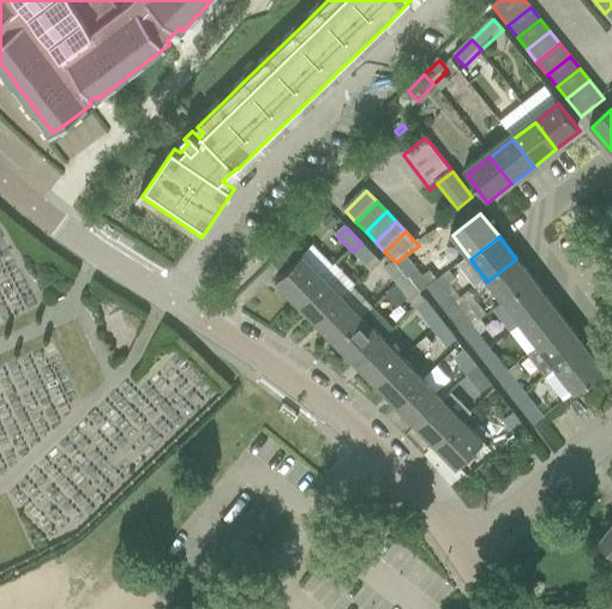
[(376,259),(361,243),(353,252),(367,266),(376,259)]
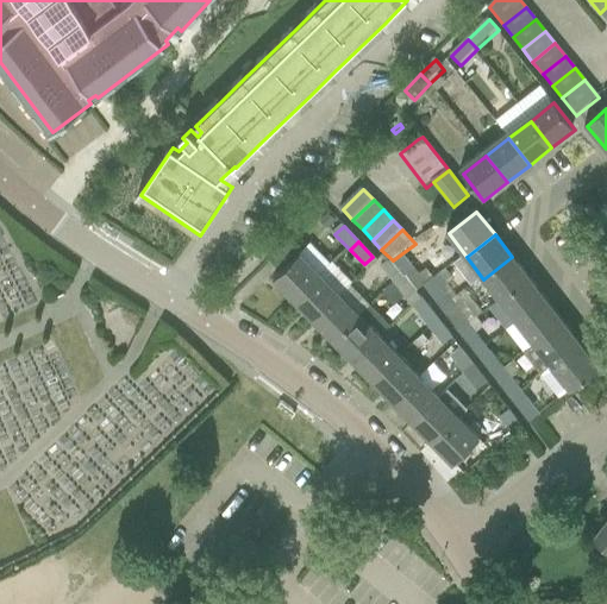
[(393,260),(406,277),(419,294),(425,289),(436,281),(429,271),(420,276),(402,253),(393,260)]
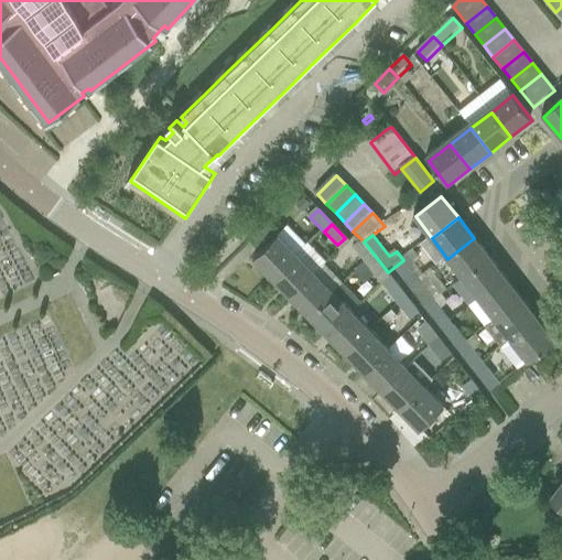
[(273,280),(298,257),(279,237),(255,260),(273,280)]
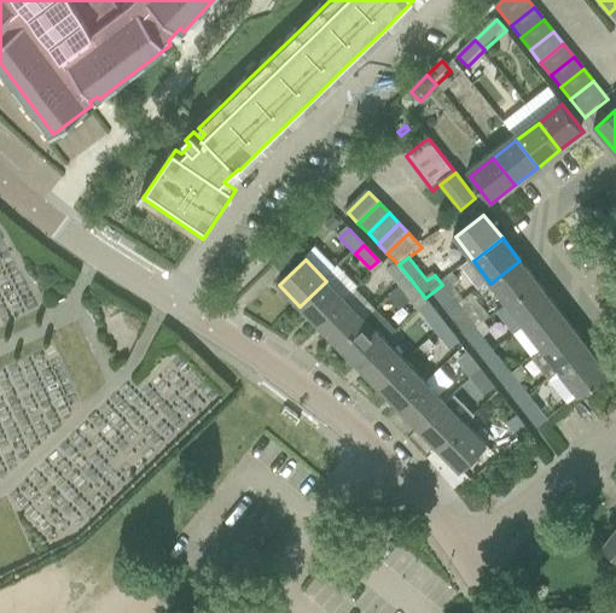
[(538,284),(519,261),(490,284),(509,307),(538,284)]
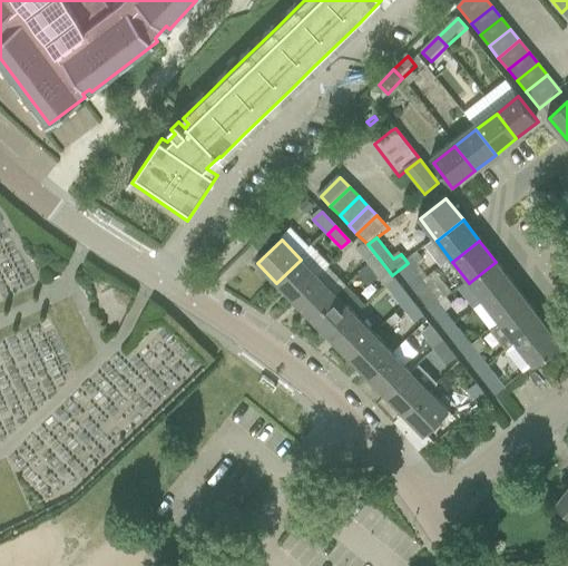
[(368,244),(366,243),(356,251),(370,267),(380,260),(368,244)]
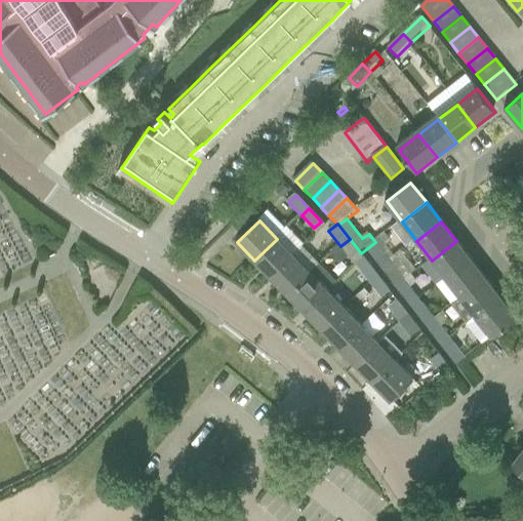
[(287,229),(277,239),(254,261),(272,278),(294,256),(305,246),(287,229)]
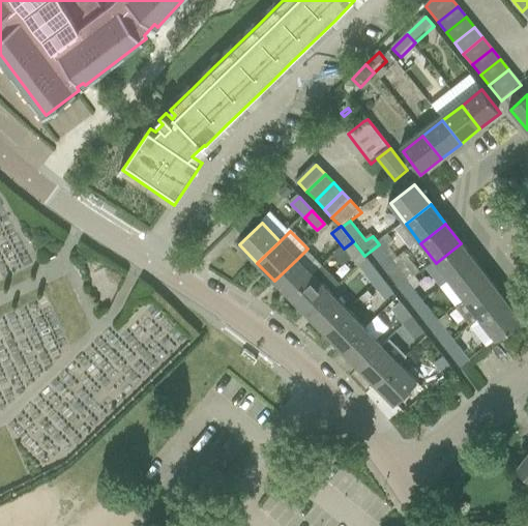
[(388,237),(379,244),(370,252),(384,271),(399,260),(390,250),(396,246),(388,237)]
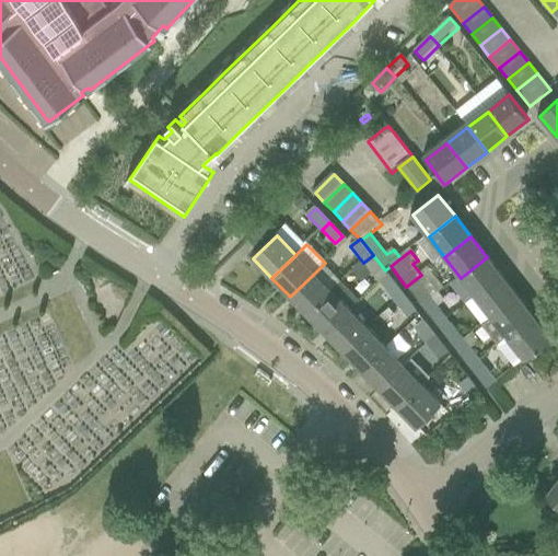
[(385,270),(373,255),(363,263),(375,278),(374,278),(379,284),(387,276),(384,270),(385,270)]
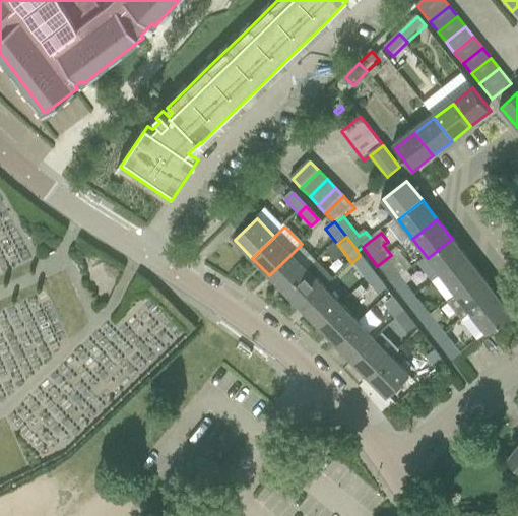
[(452,239),(428,258),(443,276),(467,258),(452,239)]
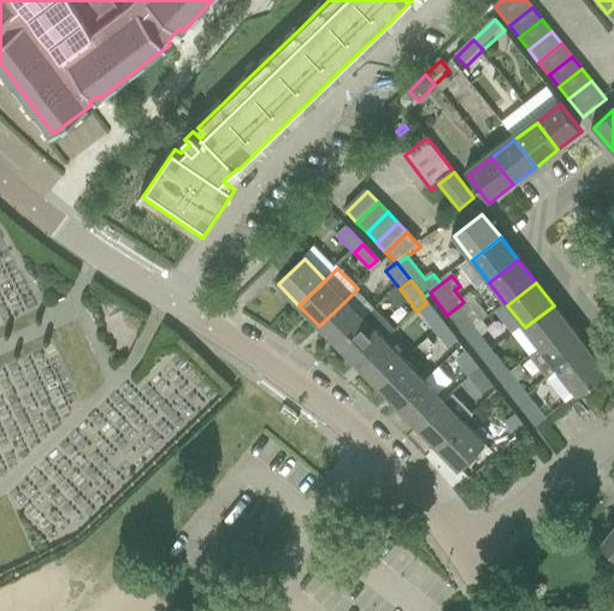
[(365,321),(346,301),(319,326),(340,348),(365,321)]
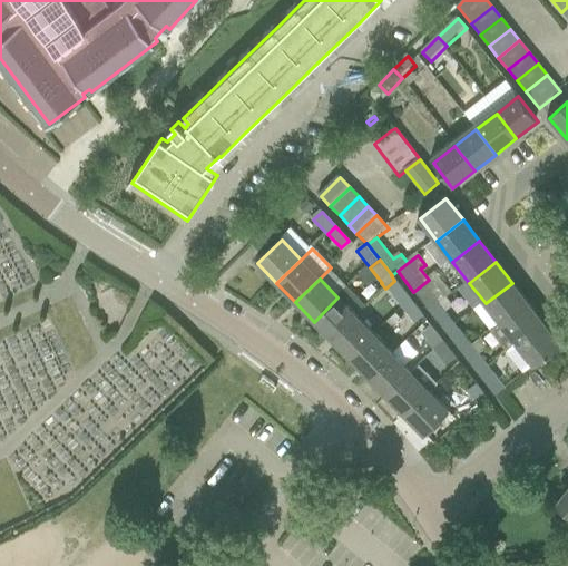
[(430,279),(429,280),(413,292),(430,313),(447,301),(452,295),(447,288),(441,292),(430,279)]
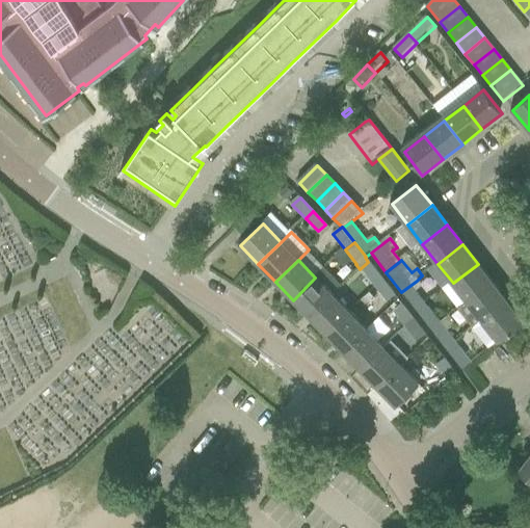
[(368,262),(360,269),(375,290),(385,281),(374,267),(373,267),(368,262)]
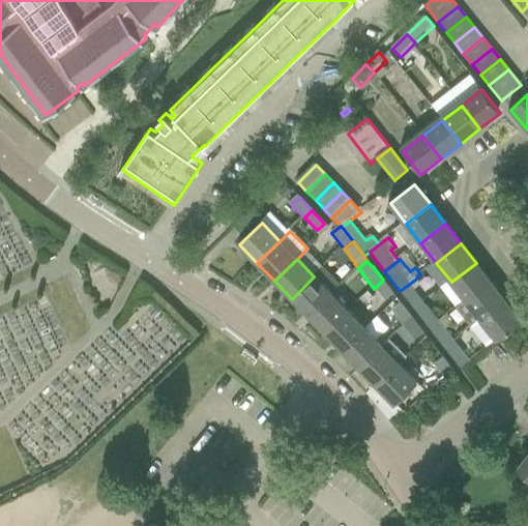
[(476,263),(451,282),(466,301),(491,283),(476,263)]
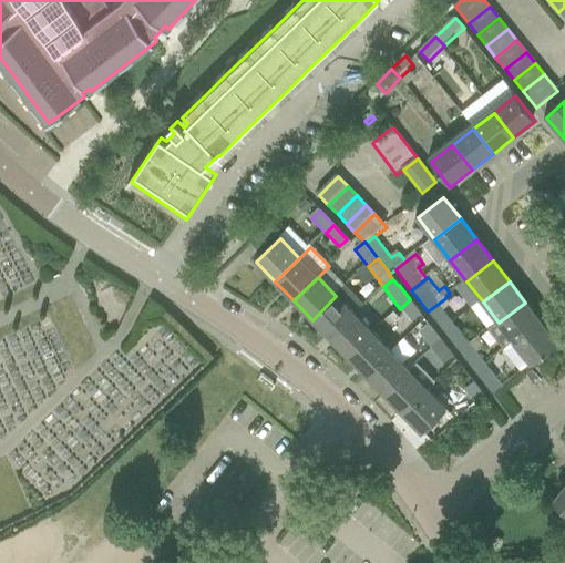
[(355,316),(336,296),(312,320),(330,339),(355,316)]
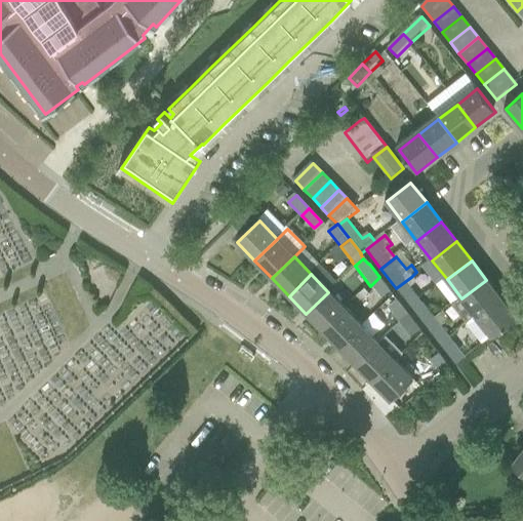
[(392,292),(379,277),(370,286),(381,301),(392,292)]
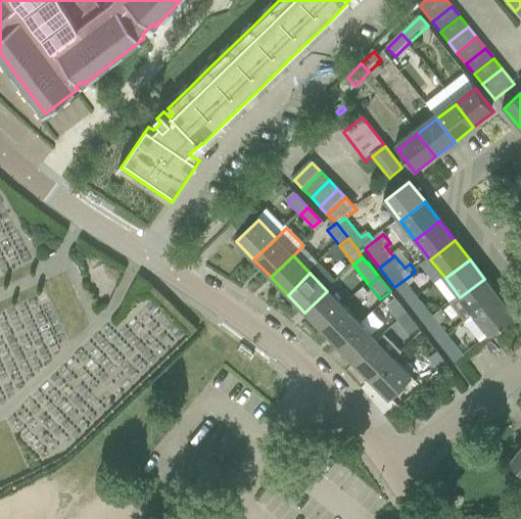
[(410,276),(394,287),(410,307),(419,298),(411,287),(416,283),(410,276)]
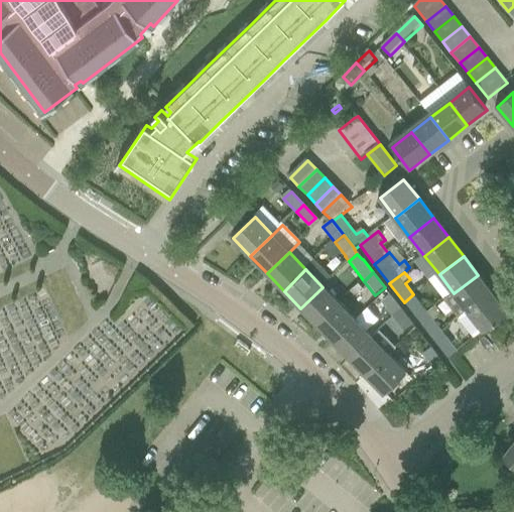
[(454,293),(455,294),(444,301),(459,321),(469,312),(493,294),(478,275),(454,293)]
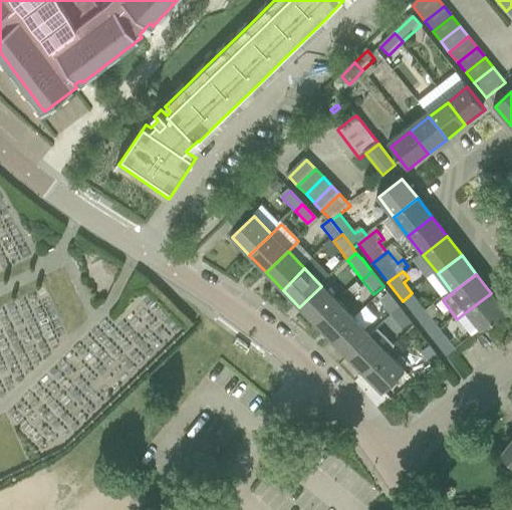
[(357,285),(352,289),(358,295),(363,291),(357,285)]
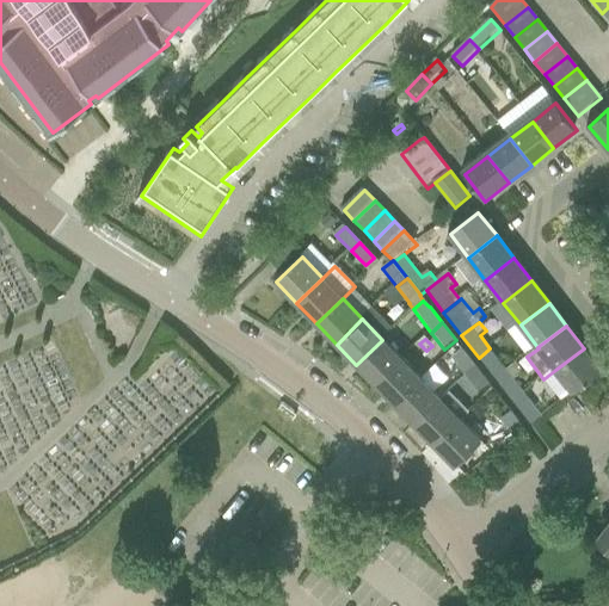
[(382,340),(356,365),(376,385),(403,360),(382,340)]
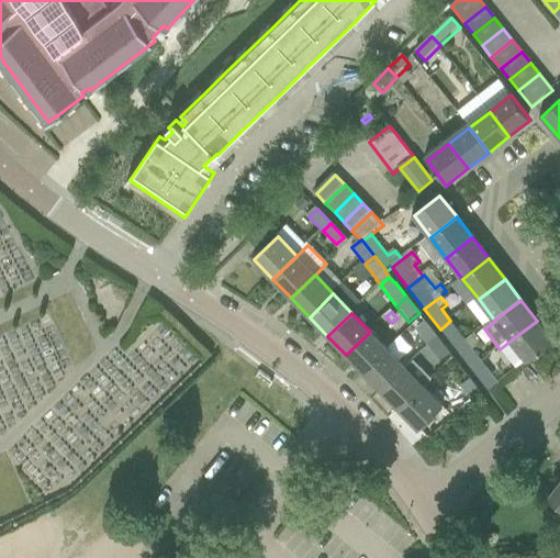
[(450,321),(440,330),(456,350),(467,342),(450,321)]
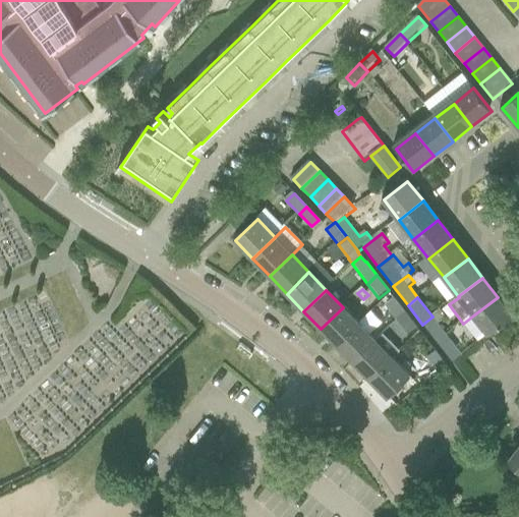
[(513,317),(498,297),(473,316),(488,336),(513,317)]
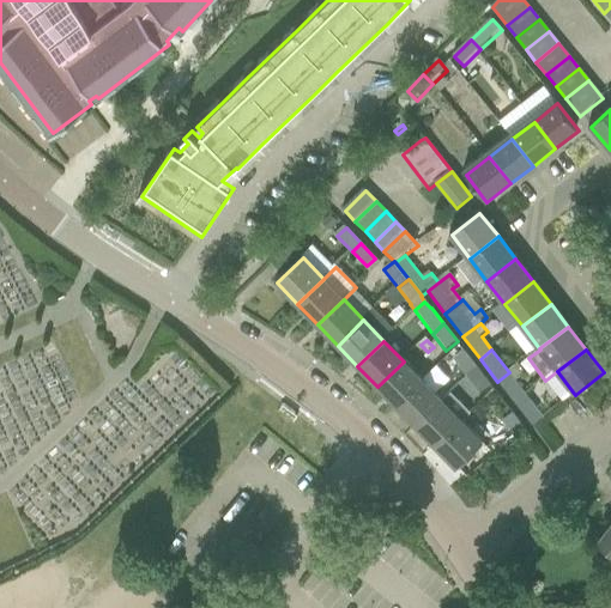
[(466,353),(455,362),(461,369),(469,378),(478,369),(466,353)]
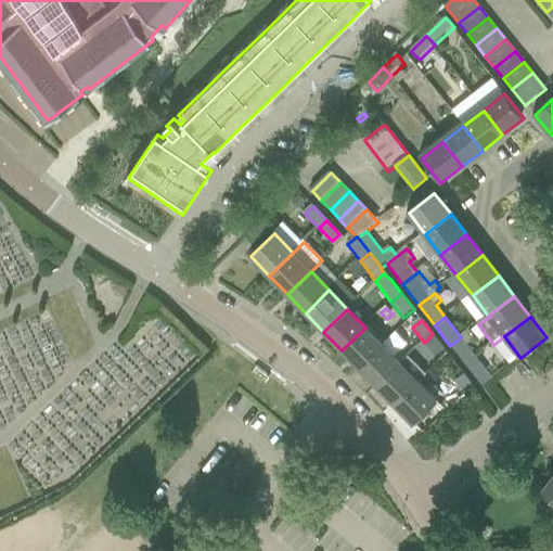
[(365,328),(342,350),(360,369),(384,346),(365,328)]
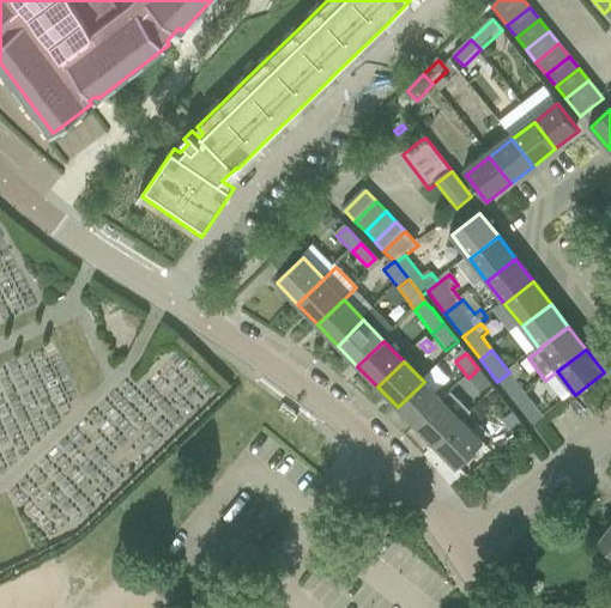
[(526,376),(518,366),(497,382),(515,403),(527,395),(518,383),(526,376)]
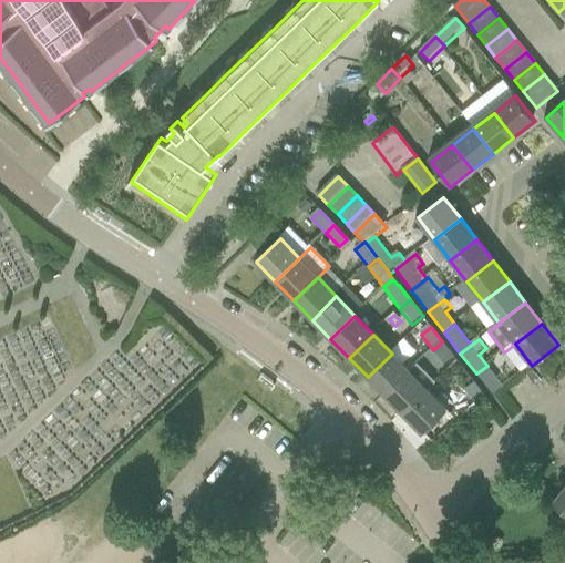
[(442,341),(433,350),(445,367),(455,358),(442,341)]
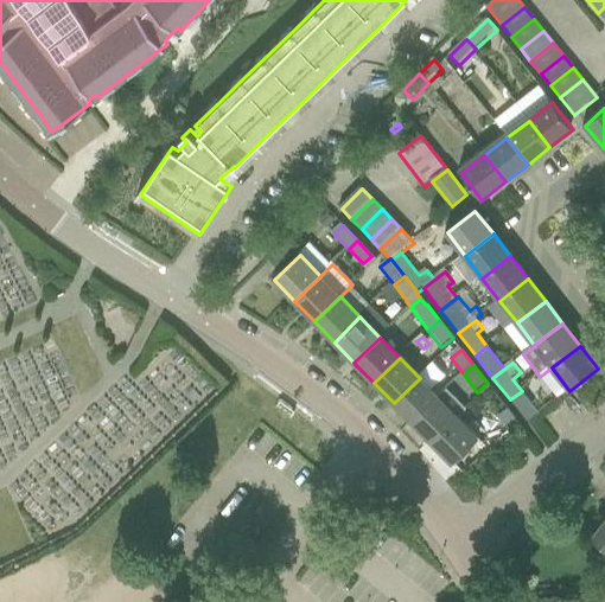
[(439,398),(420,378),(394,403),(413,423),(439,398)]
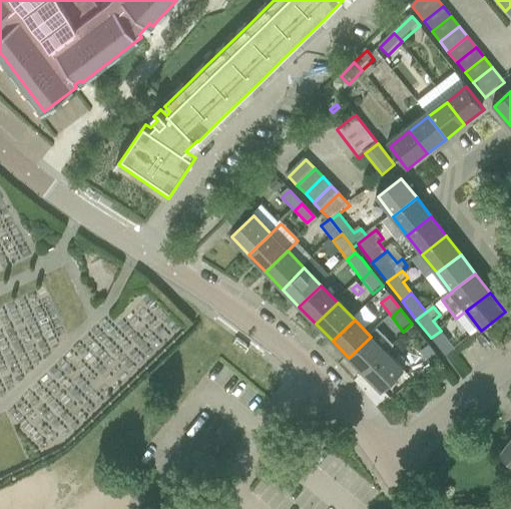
[(441,331),(431,338),(446,358),(456,351),(441,331)]
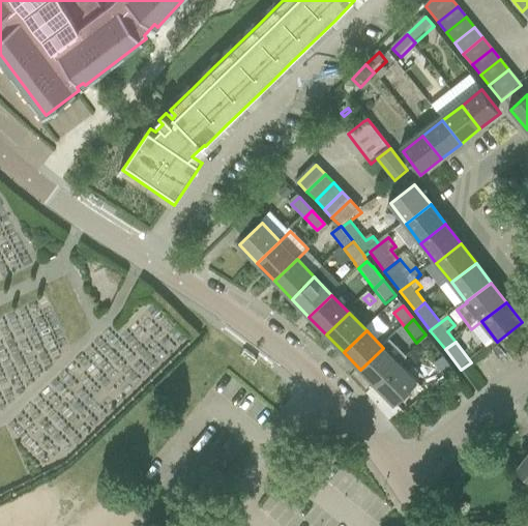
[(383,348),(360,370),(378,387),(401,366),(383,348)]
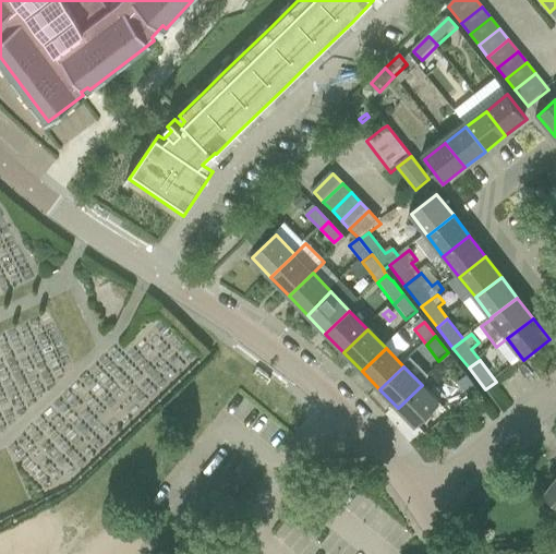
[(467,377),(458,384),(471,401),(480,395),(467,377)]
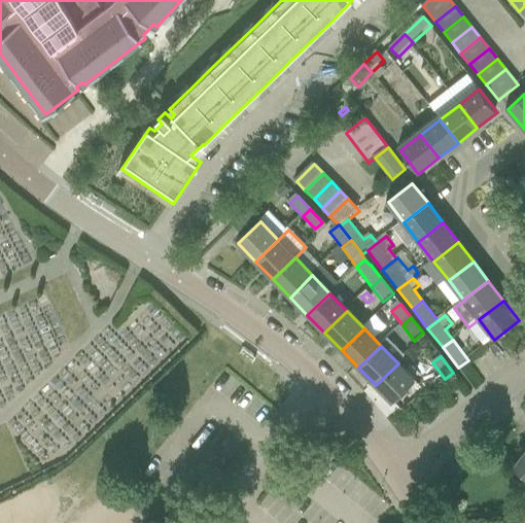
[(416,382),(398,363),(376,385),(393,404),(416,382)]
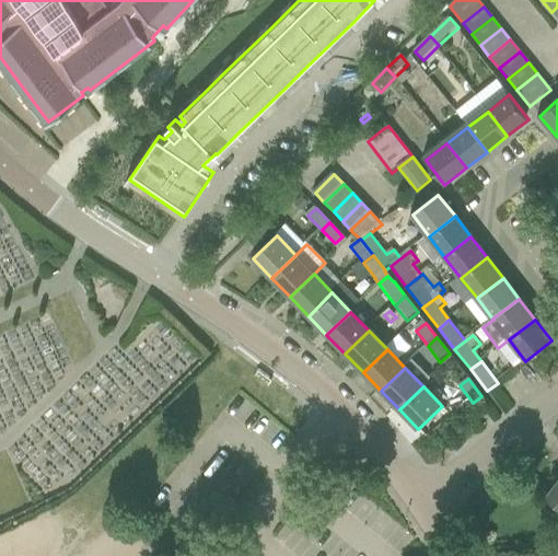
[(557,484),(547,498),(557,506),(557,484)]
